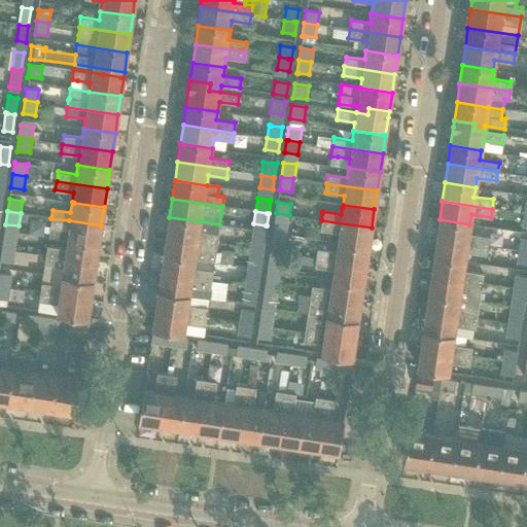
[(289,215),(276,213),(274,226),(288,227),(289,215)]
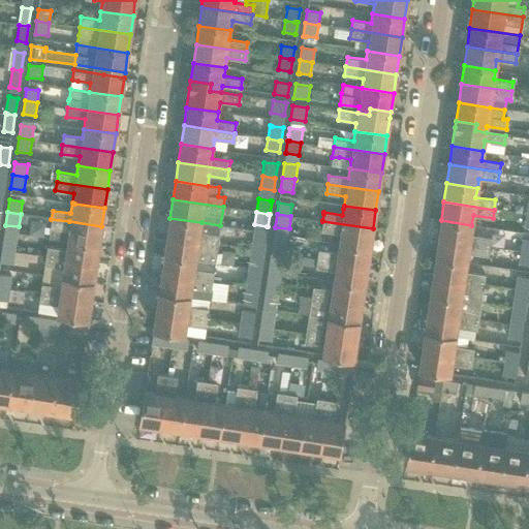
[(169,218),(167,236),(217,244),(219,235),(200,231),(201,222),(169,218)]
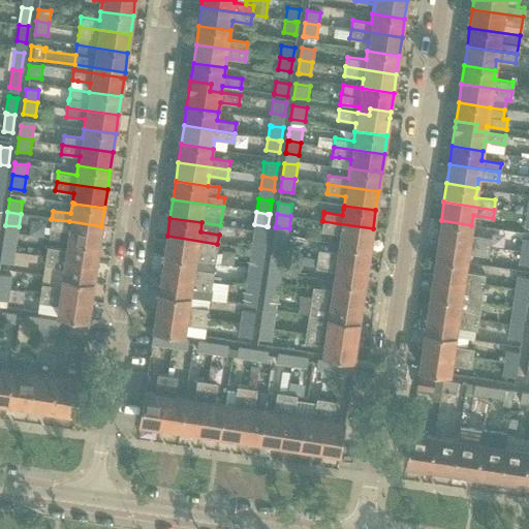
[(49,237),(66,240),(99,245),(101,226),(69,221),(51,219),(49,237)]
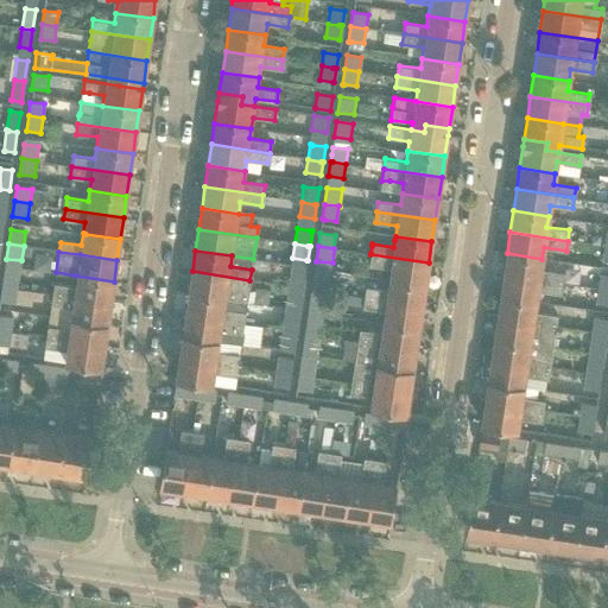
[(507,253),(504,274),(561,283),(563,272),(540,270),(542,259),(507,253)]
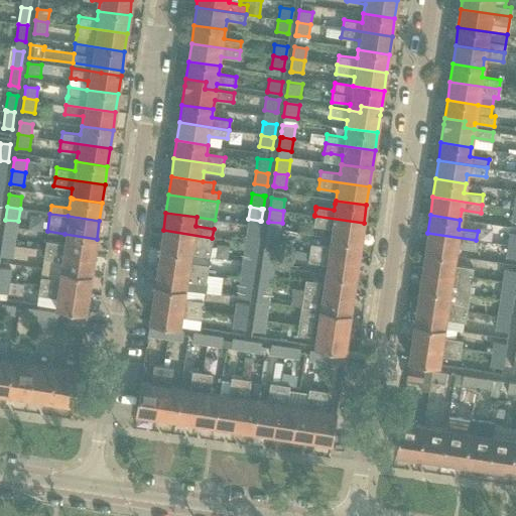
[(332,228),(330,237),(361,241),(364,223),(314,216),(312,226),(332,228)]
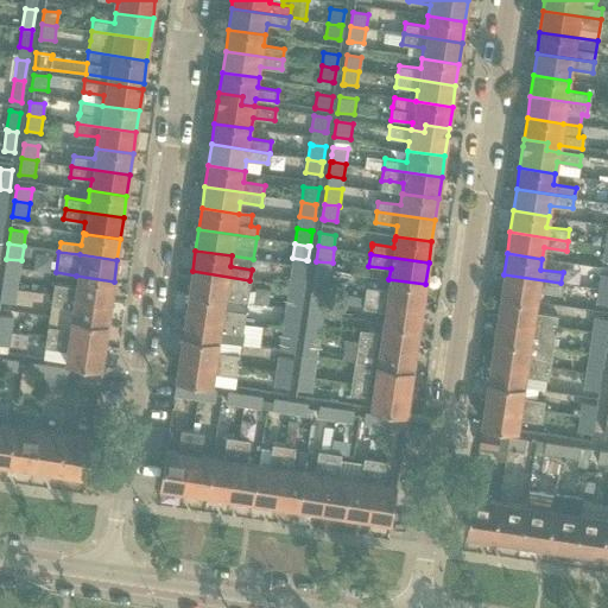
[(192,271),(189,292),(226,298),(247,302),(249,280),(192,271)]
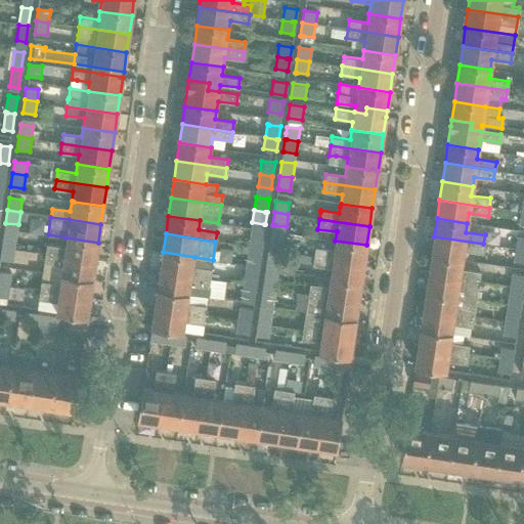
[(251,233),(249,247),(258,249),(260,249),(261,249),(263,235),(251,233)]
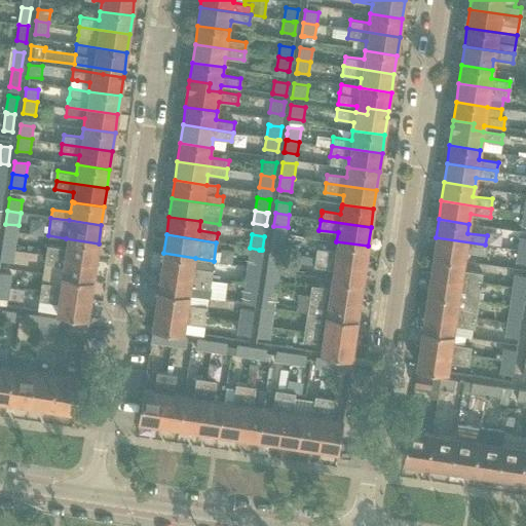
[(3,236),(1,248),(14,250),(16,238),(3,236)]
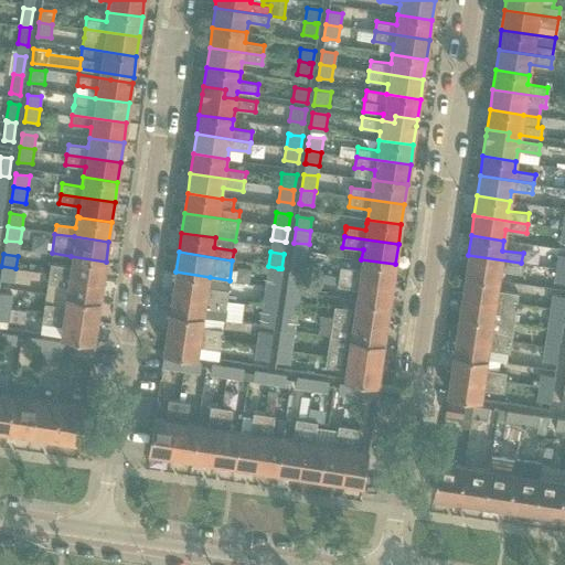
[(468,255),(465,275),(498,280),(500,269),(520,273),(521,263),(468,255)]
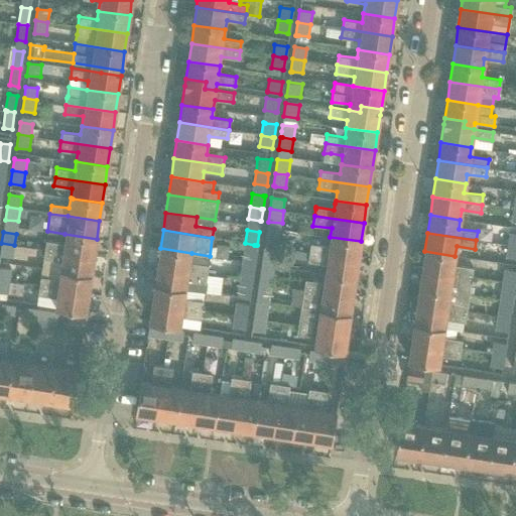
[(515,234),(509,233),(507,245),(515,246),(515,234)]
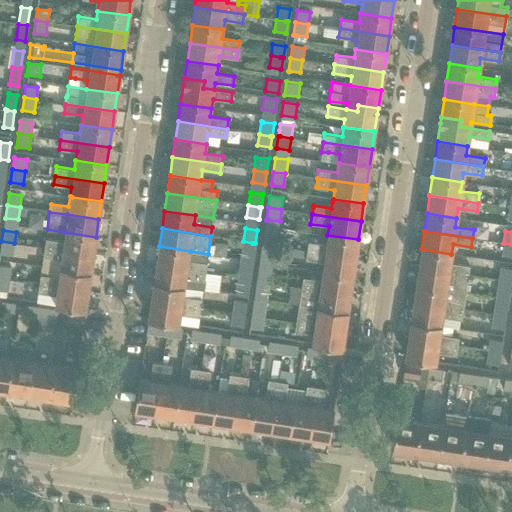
[(45,238),(44,247),(93,255),(96,237),(64,232),(63,241),(45,238)]
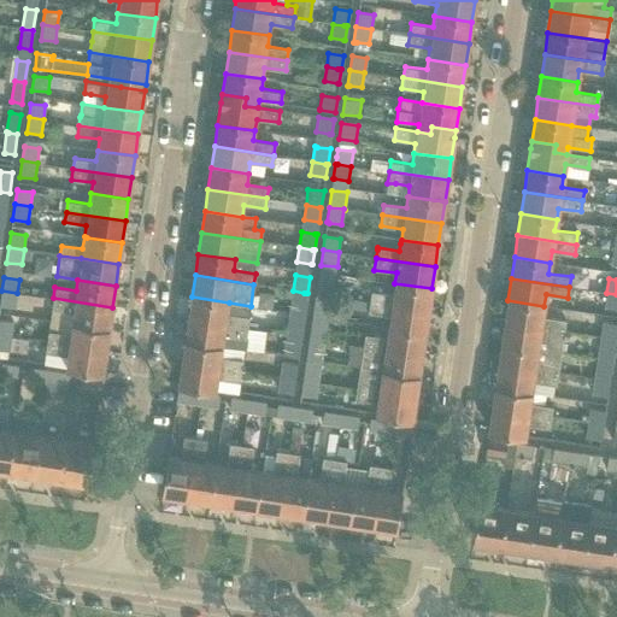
[(318,286),(315,303),(329,304),(331,288),(333,287),(333,282),(318,281),(318,286)]
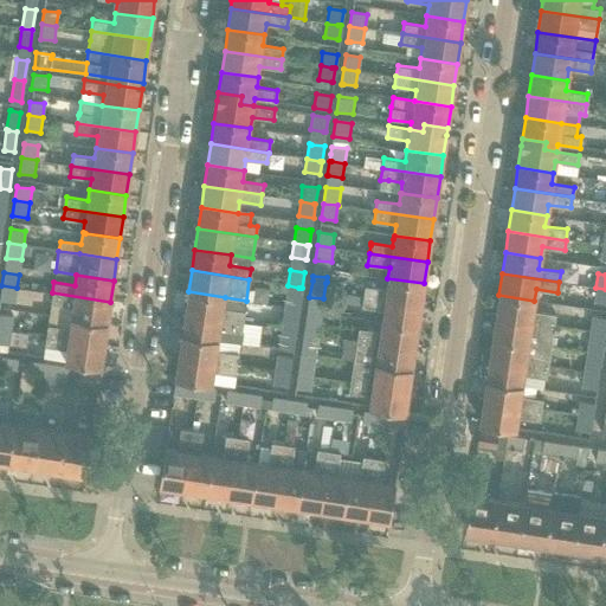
[(365,285),(362,296),(420,304),(424,283),(387,278),(386,289),(365,285)]
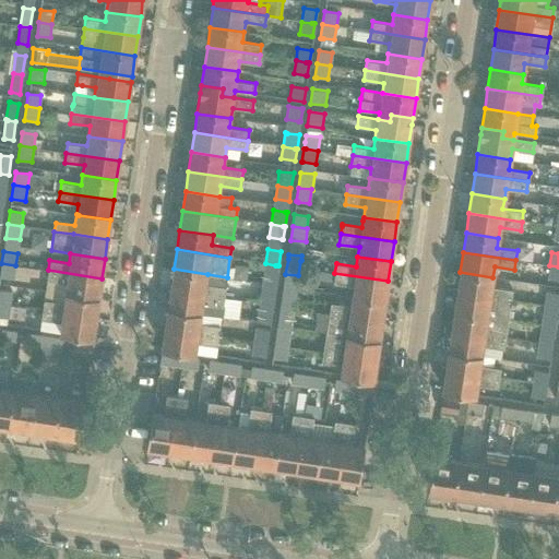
[(1,263),(0,273),(0,276),(13,278),(15,265),(1,263)]
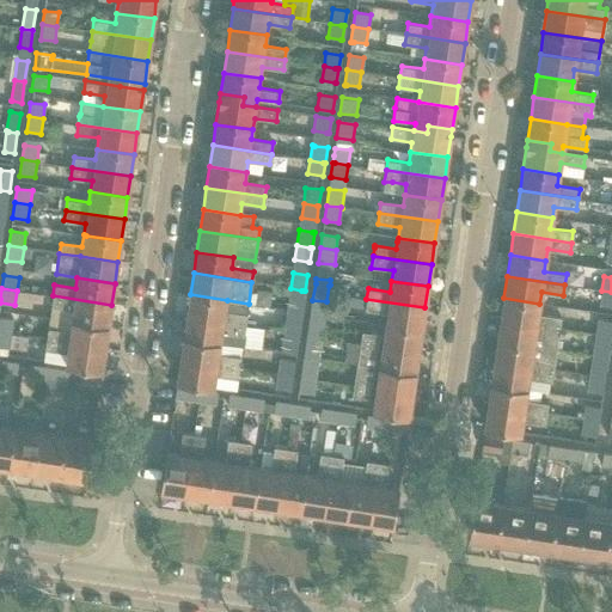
[(291,288),(288,304),(301,306),(303,306),(305,291),(304,291),(301,291),(291,288)]
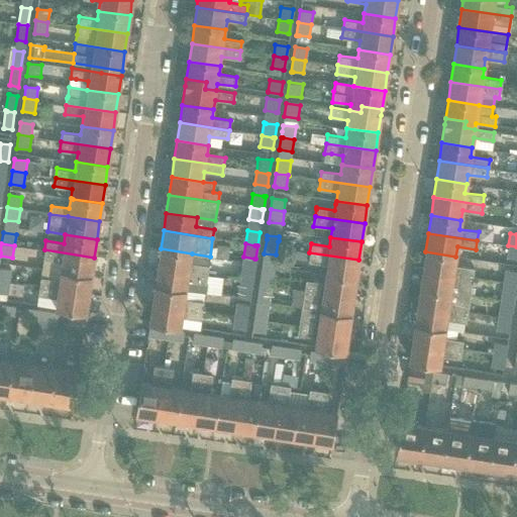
[(516,246),(508,245),(506,259),(516,260),(516,246)]
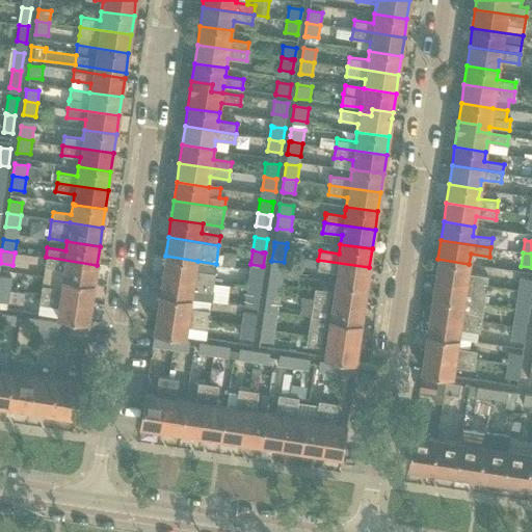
[(165,256),(162,274),(213,282),(214,272),(216,264),(197,261),(165,256)]
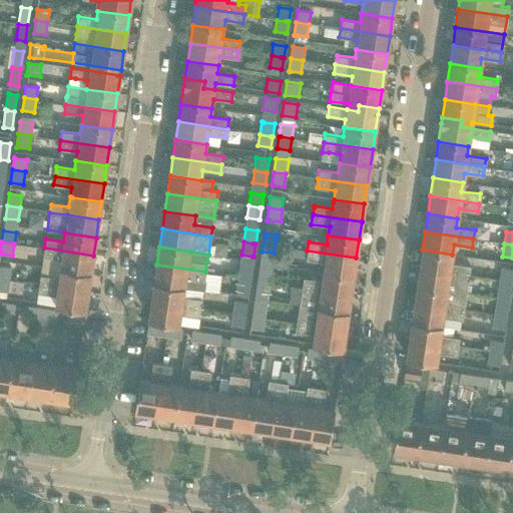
[(60,260),(59,269),(90,274),(93,255),(44,247),(43,257),(60,260)]
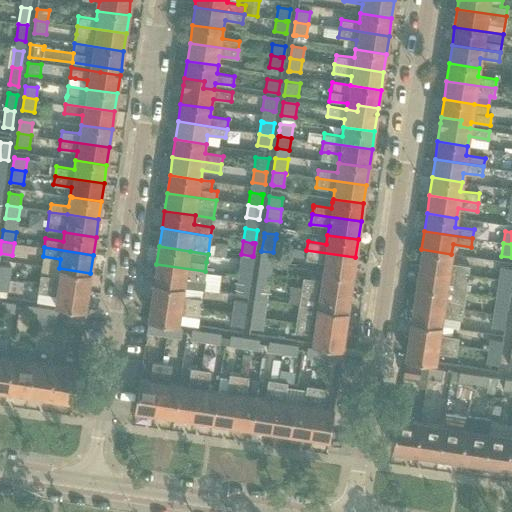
[(421,249),(418,267),(467,274),(468,265),(450,262),(451,254),(421,249)]
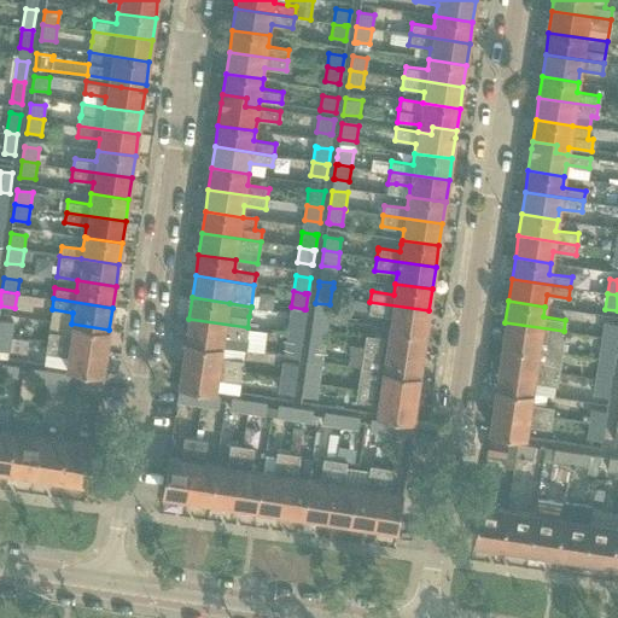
[(390,316),(389,327),(426,332),(429,310),(369,302),(368,313),(390,316)]
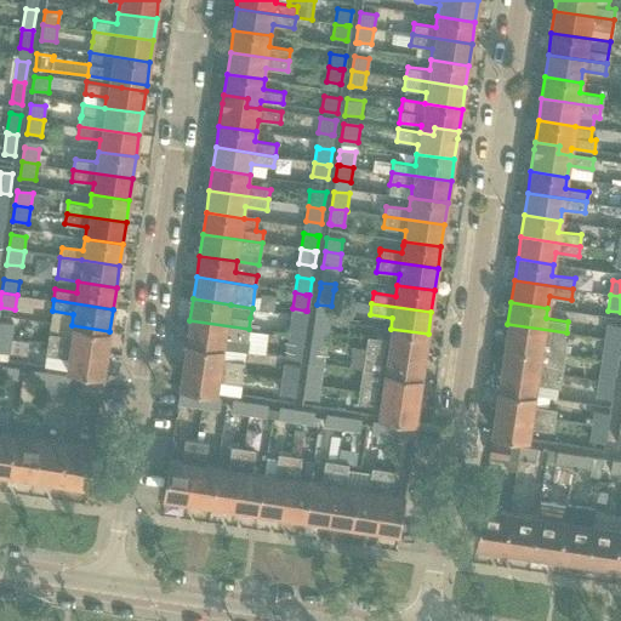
[(291,318),(288,336),(298,337),(302,339),(303,339),(306,320),(305,319),(302,319),(291,318)]
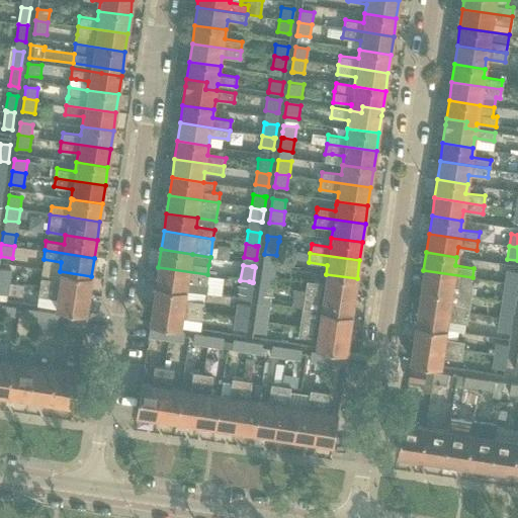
[(158,267),(156,285),(187,290),(186,291),(207,294),(208,284),(206,283),(207,274),(158,267)]
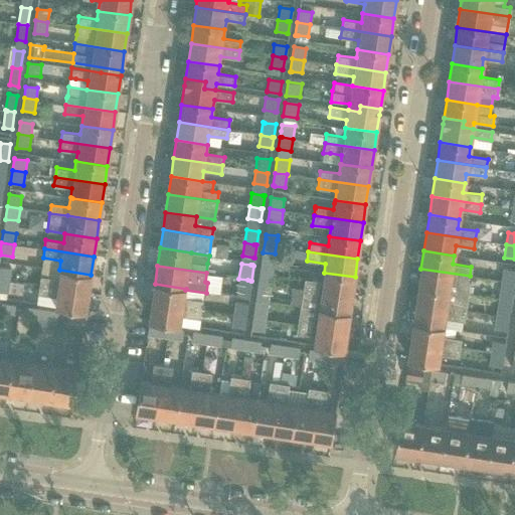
[(0,267),(0,279),(9,280),(10,269),(0,267)]
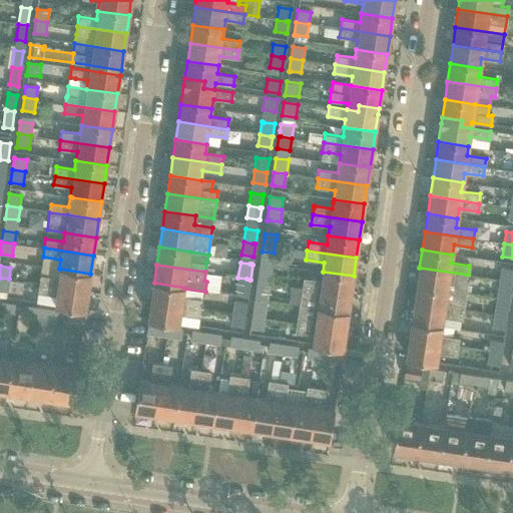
[(40,275),(39,284),(87,292),(90,274),(63,270),(59,269),(41,266),(40,275)]
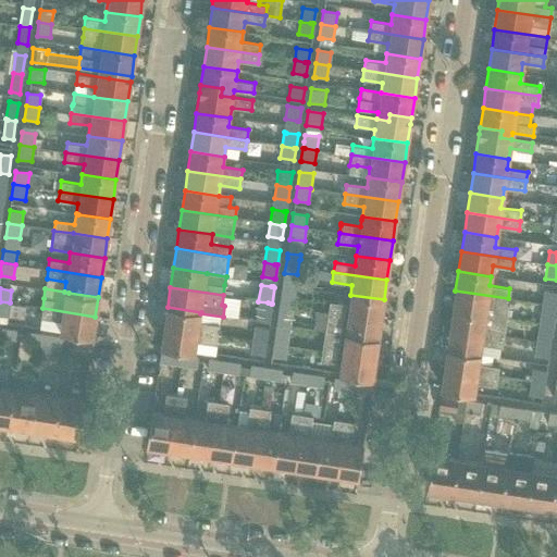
[(455,291),(453,310),(505,318),(508,298),(455,291)]
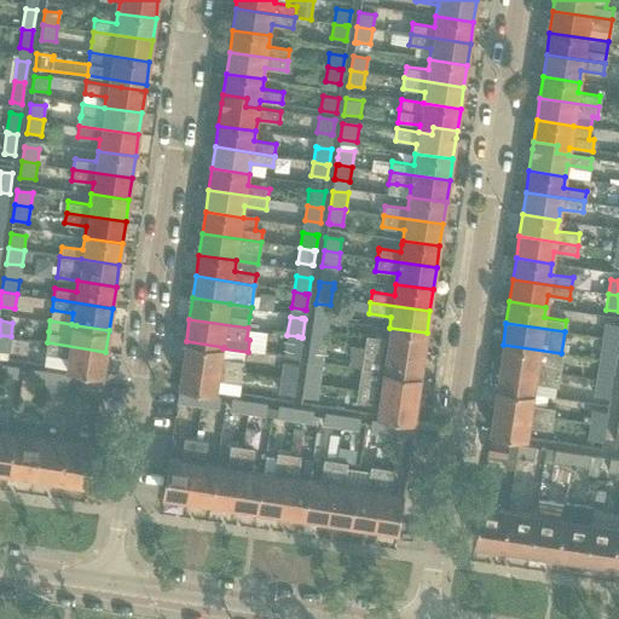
[(603,330),(602,337),(617,340),(617,335),(618,333),(618,325),(605,323),(603,330)]
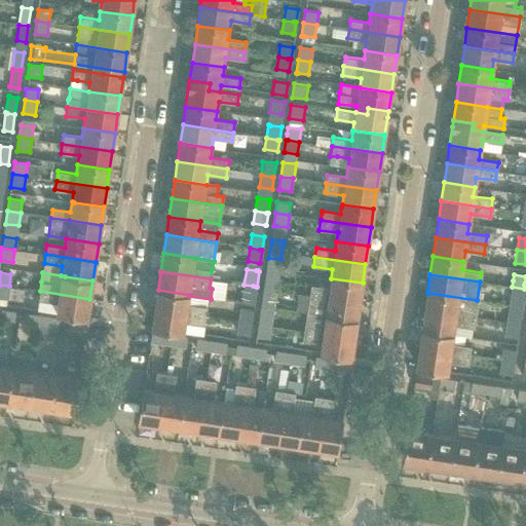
[(265,279),(263,295),(275,296),(277,283),(277,282),(278,276),(266,275),(265,279)]
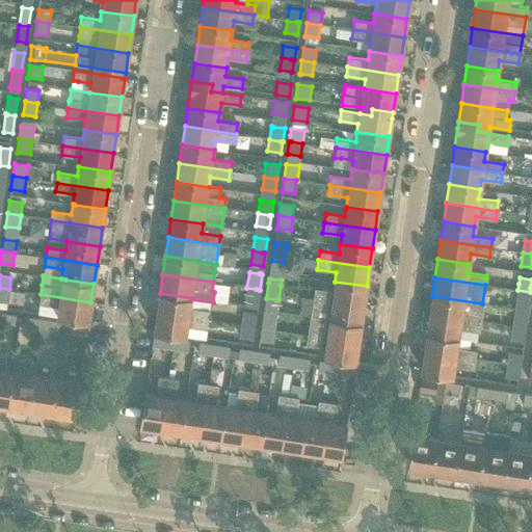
[(314,288),(313,297),(364,304),(367,286),(335,282),(334,291),(314,288)]
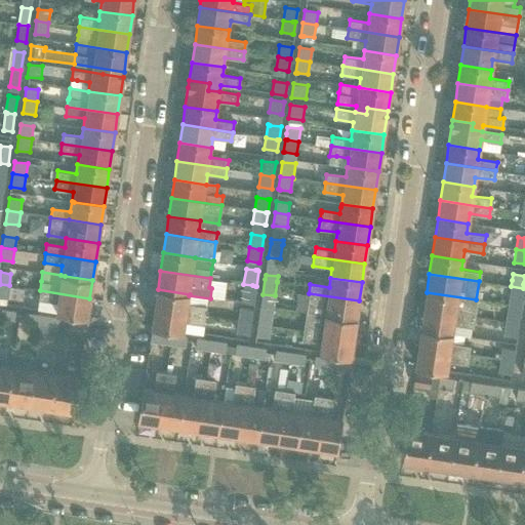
[(0,284),(0,297),(7,298),(9,285),(0,284)]
